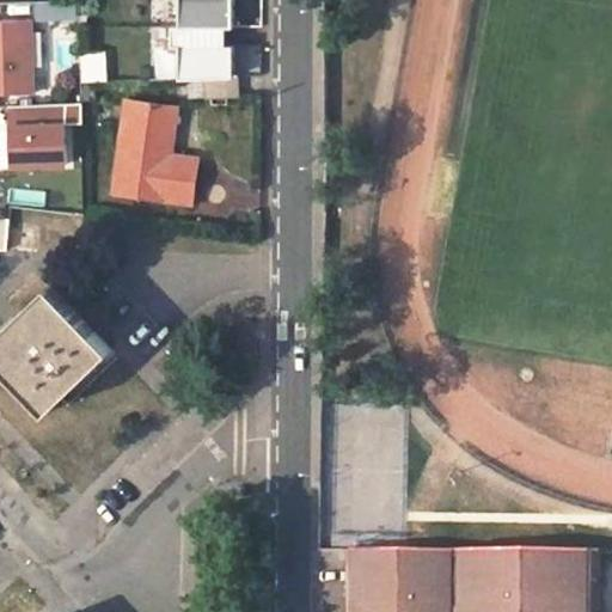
[(184,0),(184,23),(230,25),(238,25),(237,0),(184,0)]
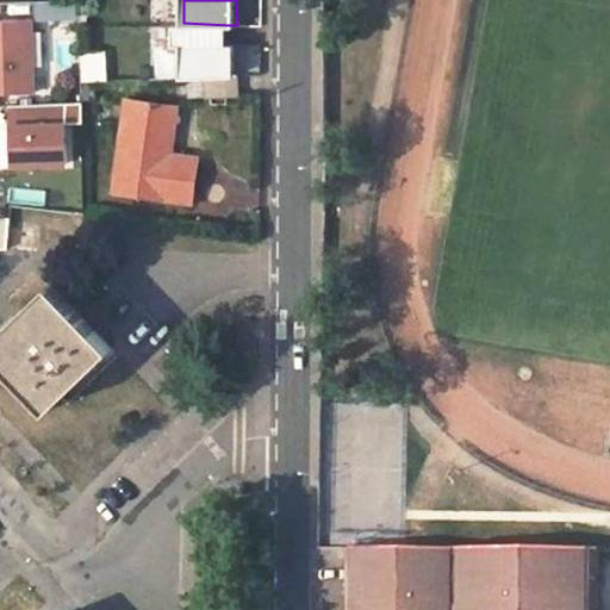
[(32,17),(0,18),(0,93),(36,92),(32,17)]
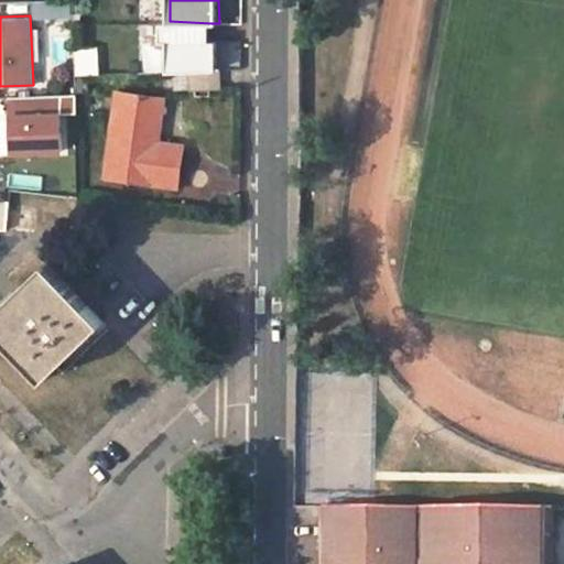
[(170,21),(163,20),(163,40),(170,39),(170,69),(192,69),(219,69),(219,41),(213,41),(212,23),(170,21)]
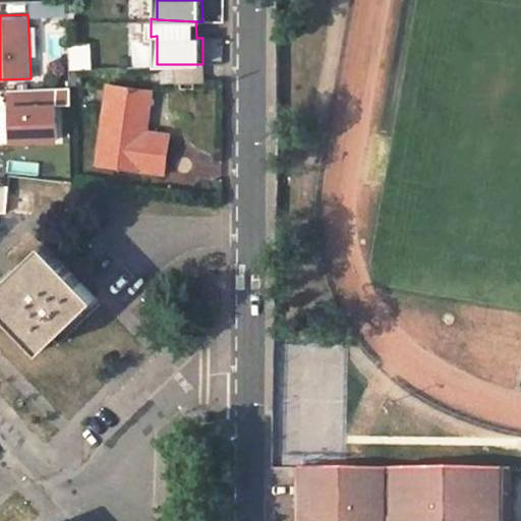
[(32,55),(43,55),(41,26),(31,26),(32,55)]
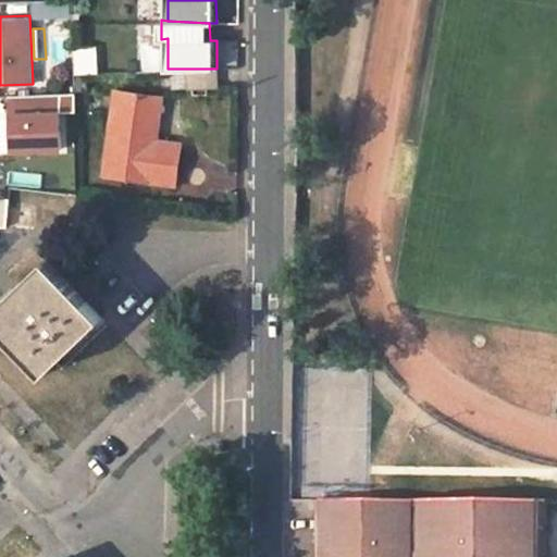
[(72,73),(97,74),(97,46),(73,45),(72,73)]
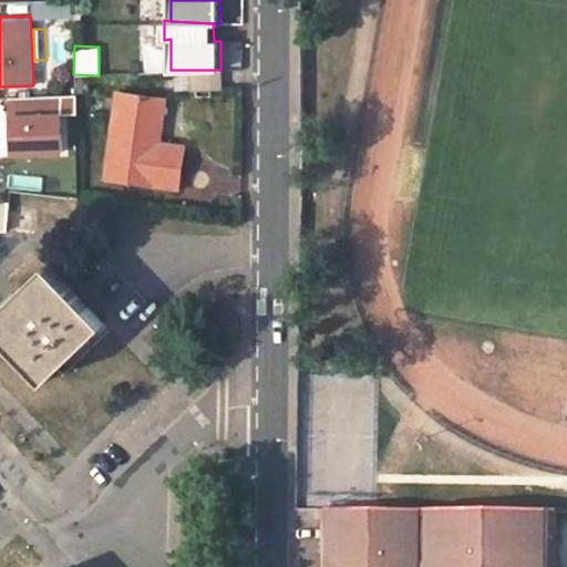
[(223,88),(222,70),(220,70),(193,70),(193,89),(223,88)]
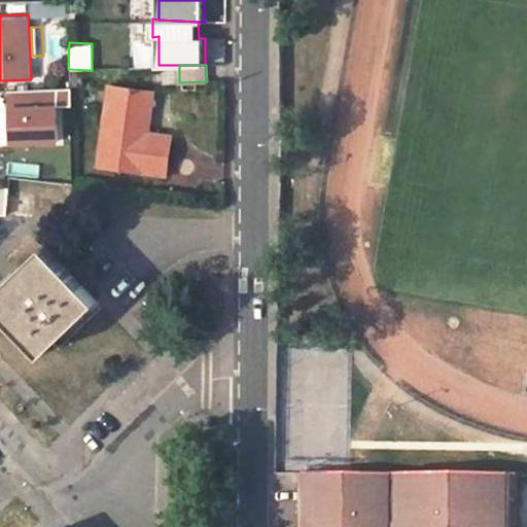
[(99,162),(166,169),(169,133),(136,130),(138,109),(146,109),(147,88),(106,82),(99,162)]
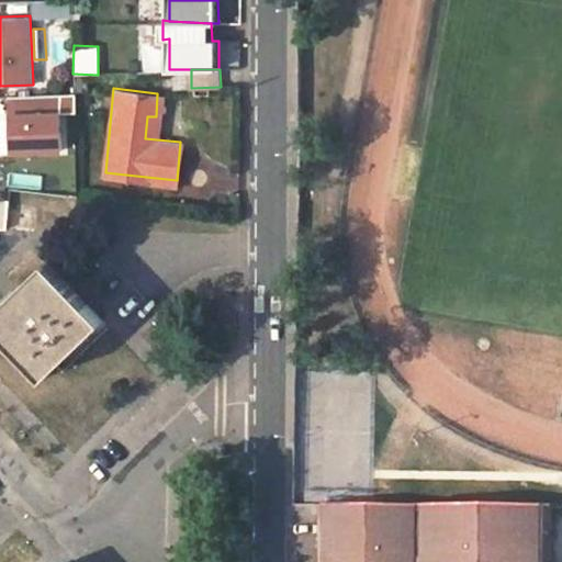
[(0,155),(62,152),(59,112),(75,111),(75,93),(0,97),(0,155)]
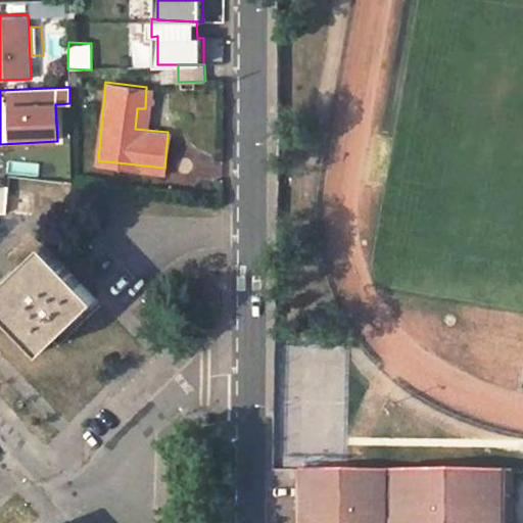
[(0,310),(41,351),(94,299),(42,245),(0,287),(0,310)]
